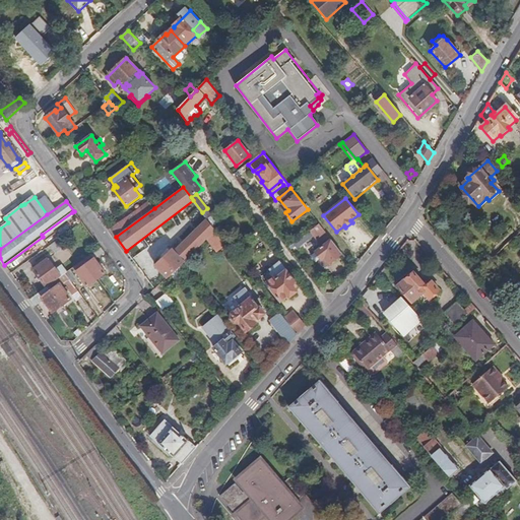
[(116,237),(154,208),(149,202),(111,231),(116,237)]
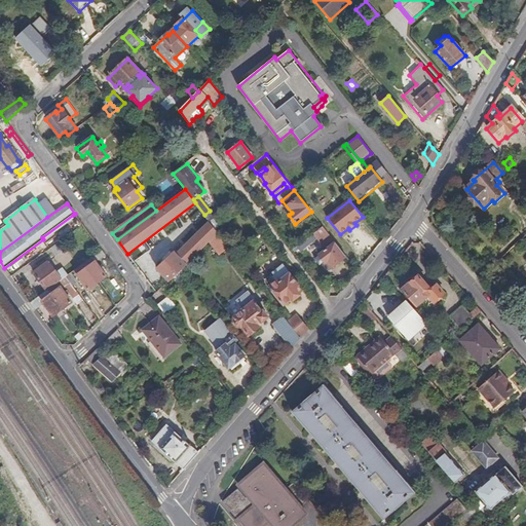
[(218,215),(220,213),(216,207),(210,211),(204,215),(210,221),(218,215)]
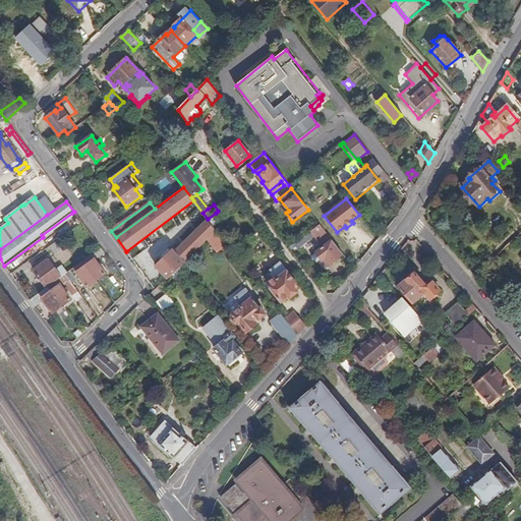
[(72,213),(42,235),(45,238),(74,216),(72,213)]
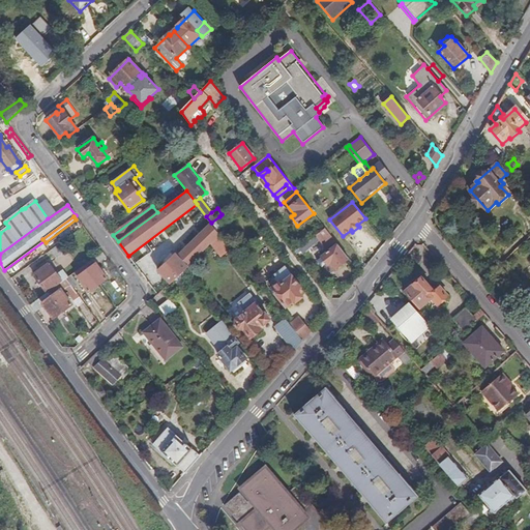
[(211,223),(214,226),(217,230),(225,225),(219,216),(211,223)]
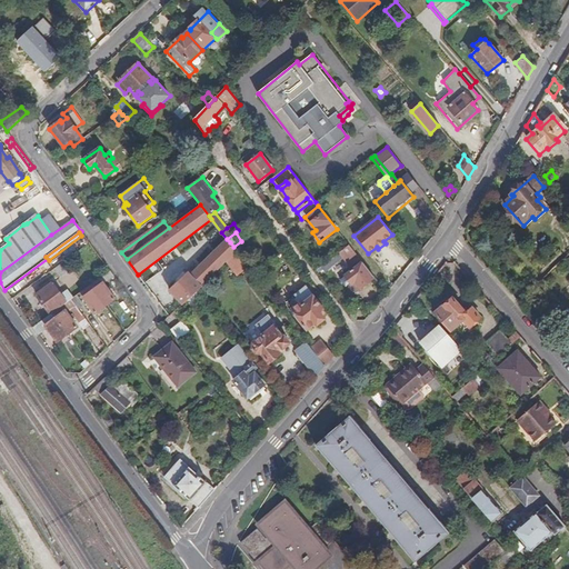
[(233,247),(230,242),(192,278),(189,273),(170,291),(180,306),(185,302),(197,290),(228,261),(237,251),(233,247)]
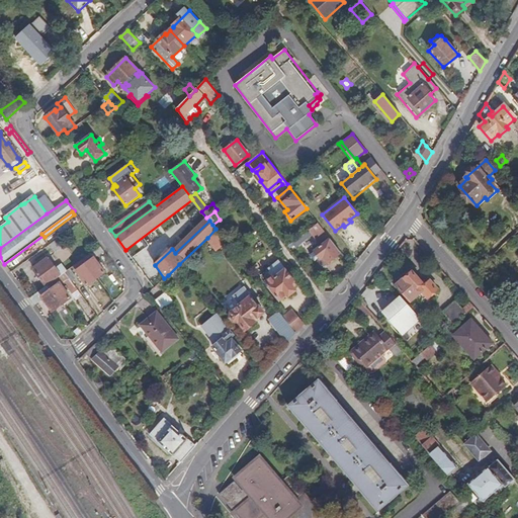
[(323,267),(342,254),(318,224),(311,230),(314,235),(322,245),(314,252),(313,254),(323,267)]
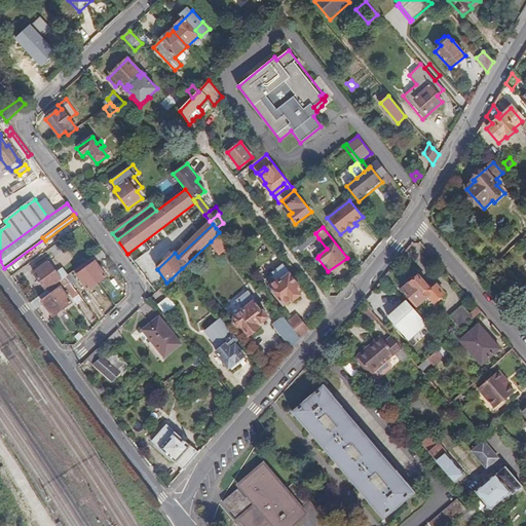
[(219,232),(211,241),(221,255),(230,248),(219,232)]
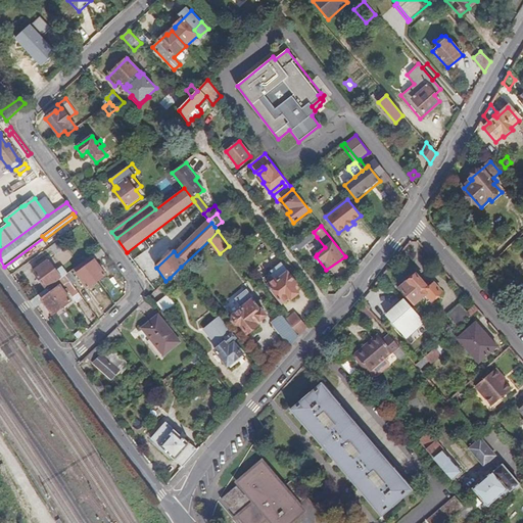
[(314,232),(295,246),(298,250),(317,237),(314,232)]
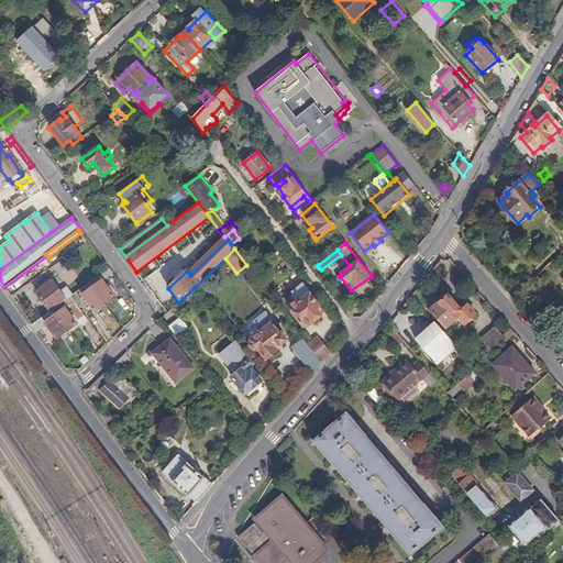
[(72,267),(66,258),(54,267),(59,276),(72,267)]
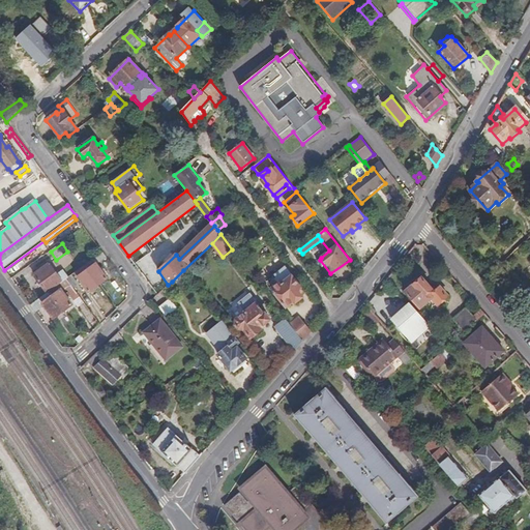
[(107,257),(104,253),(85,266),(98,285),(108,278),(97,265),(107,257)]
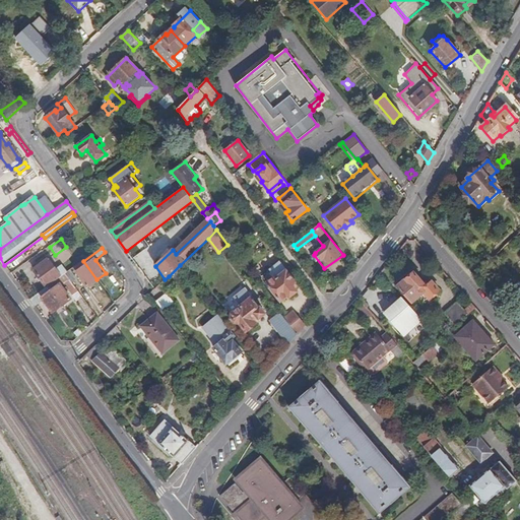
[(34,269),(47,287),(48,286),(61,276),(49,259),(34,269)]
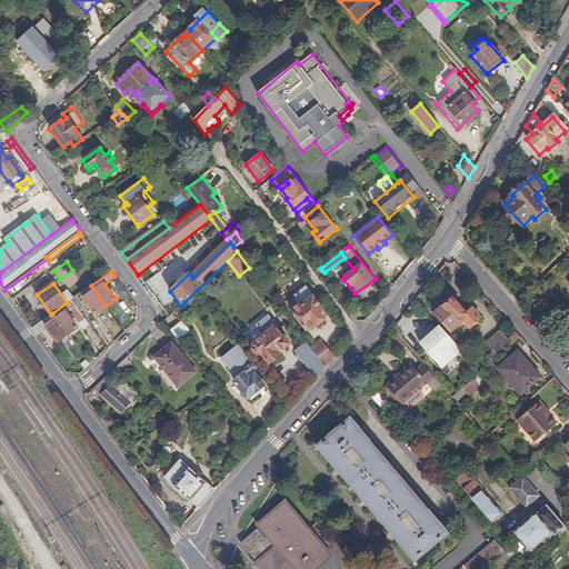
[(106,306),(91,286),(81,292),(85,297),(83,298),(96,313),(106,306)]
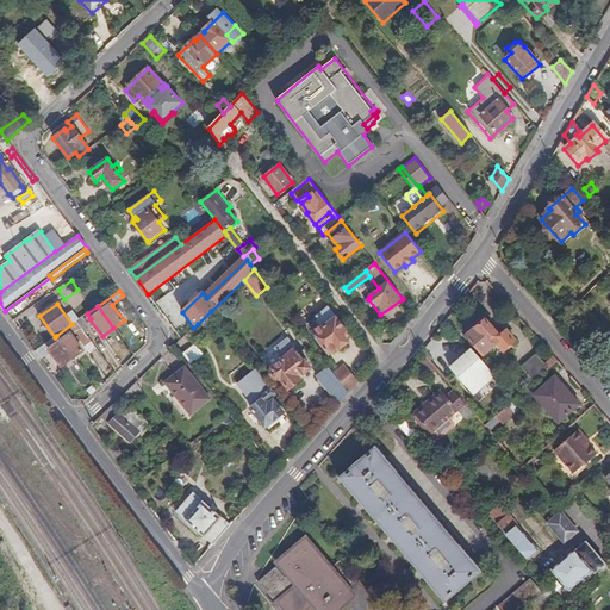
[(312,332),(329,354),(337,347),(342,348),(347,344),(347,340),(342,334),(346,330),(328,307),(317,316),(323,324),(312,332)]
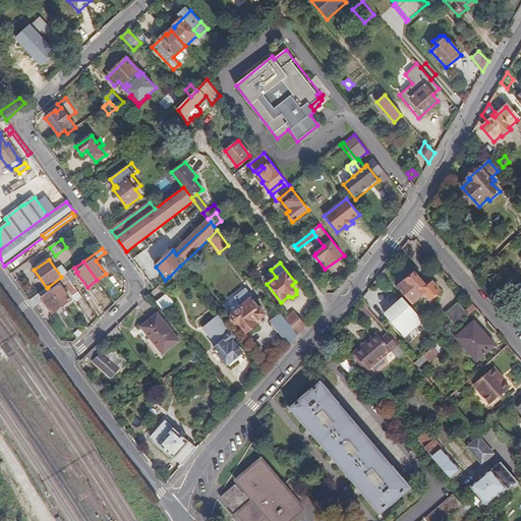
[(180,266),(169,277),(174,281),(184,272),(180,266)]
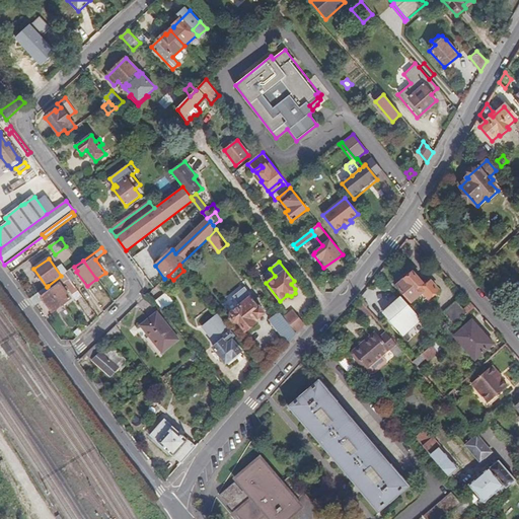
[(411,269),(394,283),(410,301),(416,296),(420,301),(425,296),(427,298),(436,289),(428,280),(424,284),(411,269)]
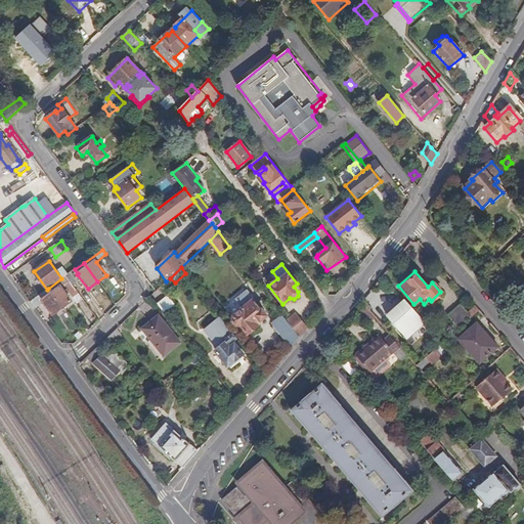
[(78,281),(71,272),(66,276),(73,286),(78,281)]
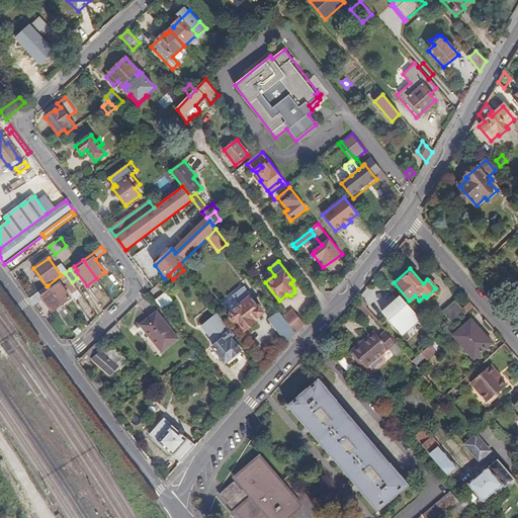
[(72,282),(65,273),(61,275),(48,285),(62,304),(70,297),(60,283),(62,282),(69,290),(75,286),(72,282)]
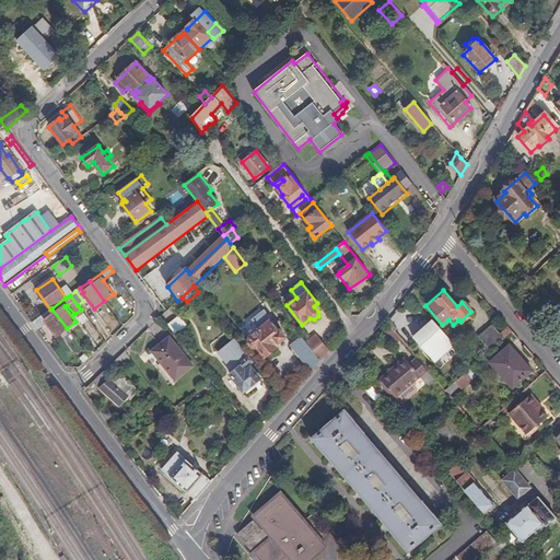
[(50,310),(43,315),(47,319),(45,321),(47,323),(56,336),(67,328),(51,308),(50,310)]
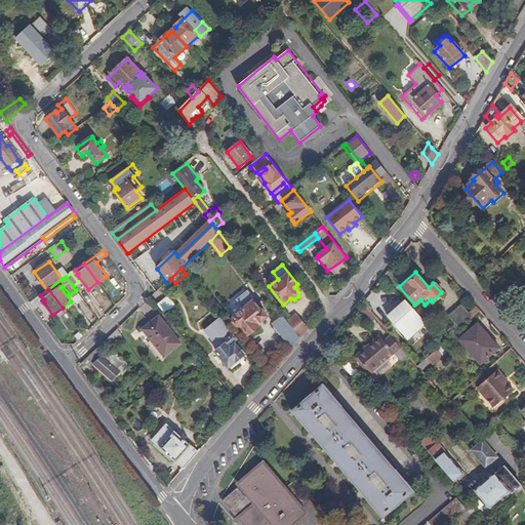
[(76,290),(70,294),(77,304),(83,299),(76,290)]
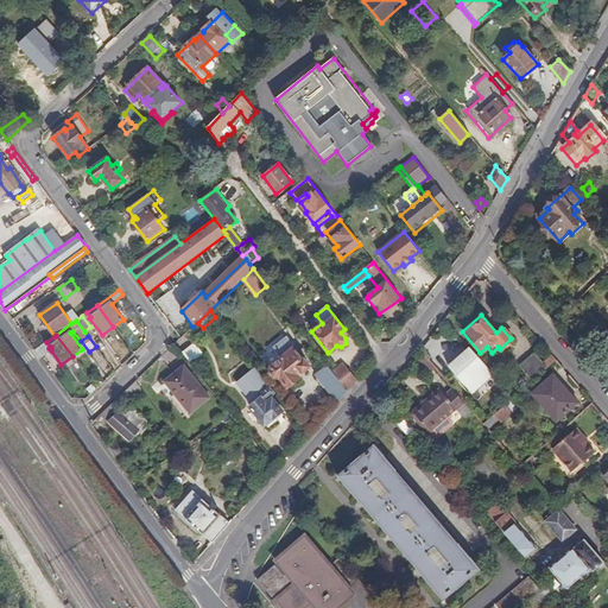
[(46,342),(36,350),(40,358),(51,350),(49,348),(51,347),(46,342)]
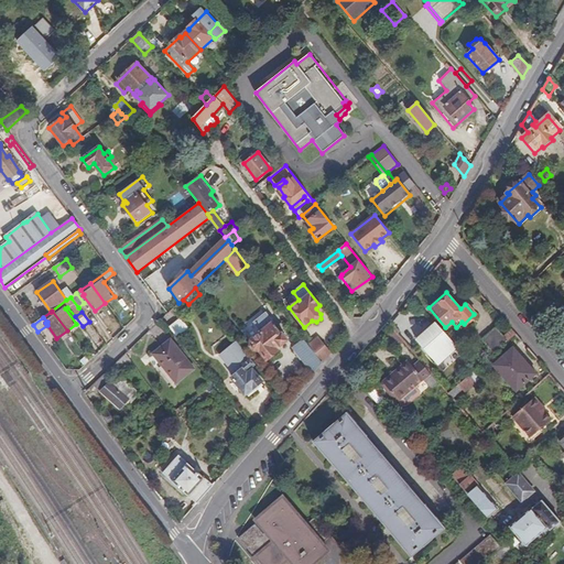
[(181,320),(170,328),(179,339),(190,331),(181,320)]
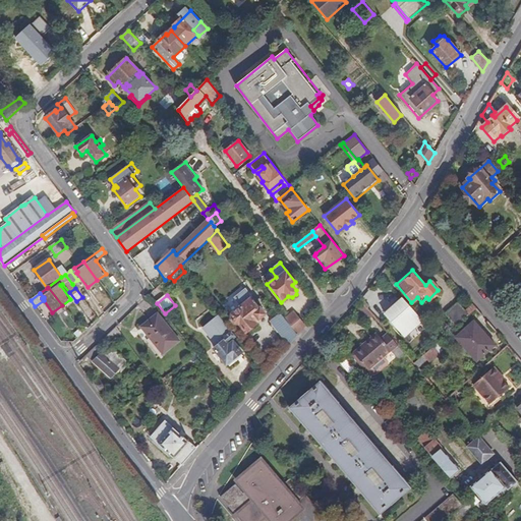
[(239,323),(247,332),(256,324),(255,322),(266,313),(252,297),(233,313),(232,317),(235,322),(239,323)]
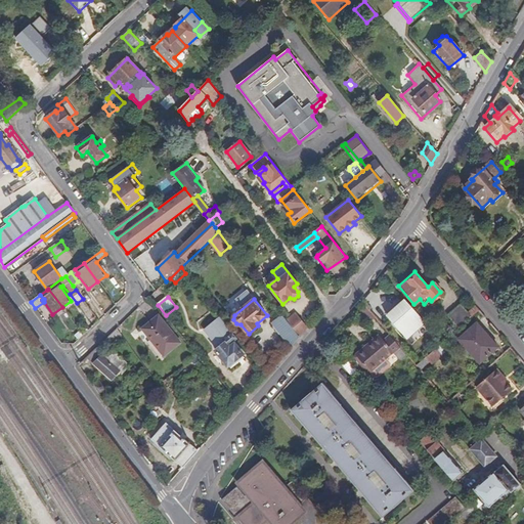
[(404,300),(386,316),(406,339),(425,322),(404,300)]
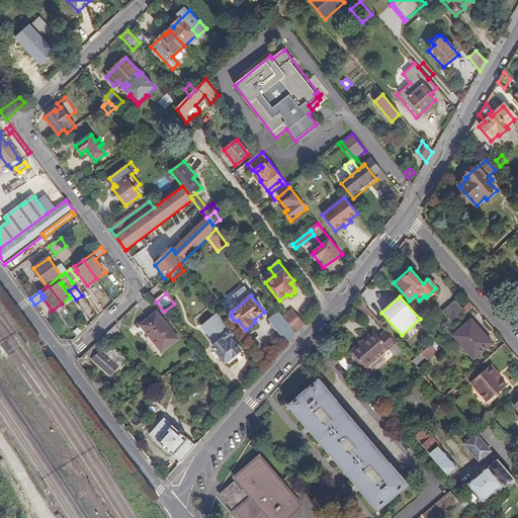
[(454,299),(441,311),(452,324),(465,312),(454,299)]
